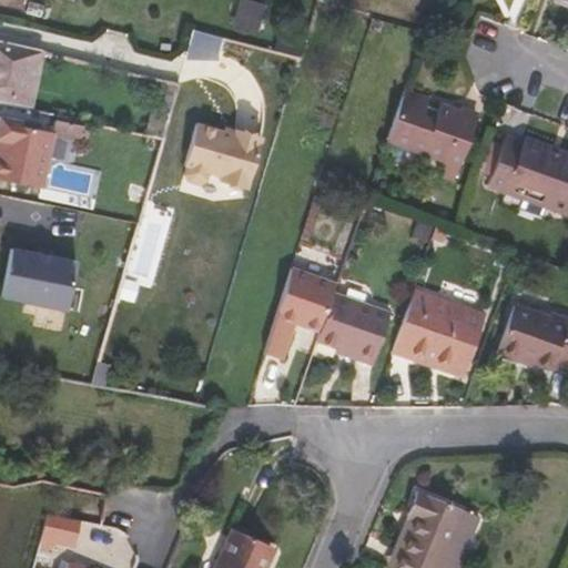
[(261,10),(241,6),(235,27),(255,32),(261,10)]
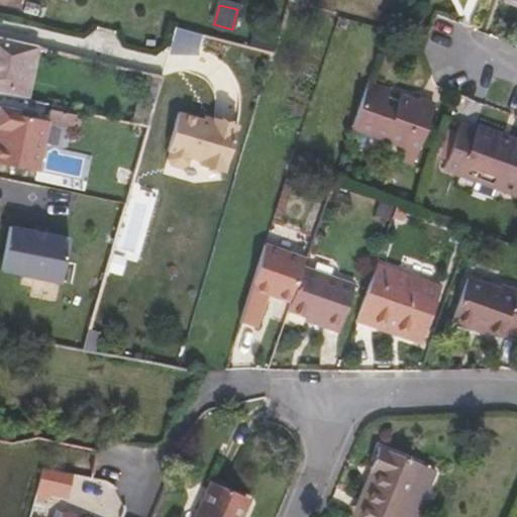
[(337,16),(334,26),(345,29),(348,19),(337,16)]
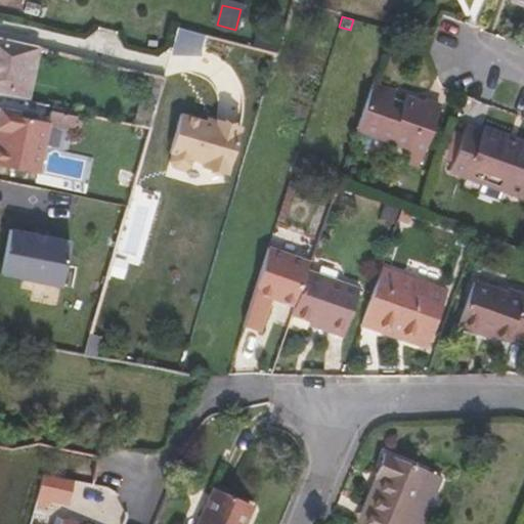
[(176,44),(202,48),(205,32),(179,27),(176,44)]
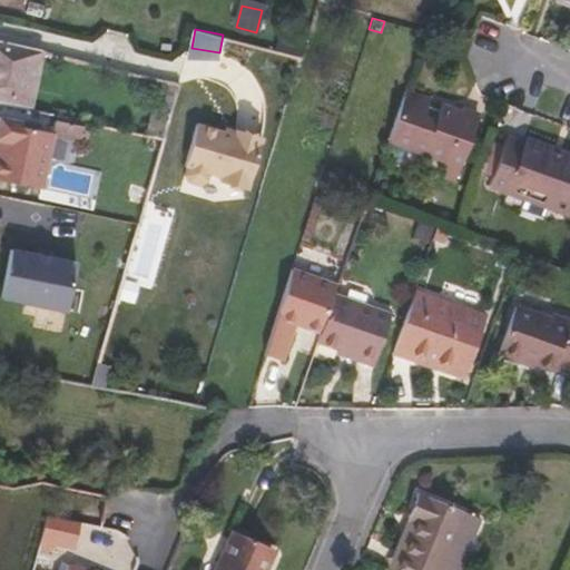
[(0,101),(30,109),(42,52),(0,41),(0,101)]
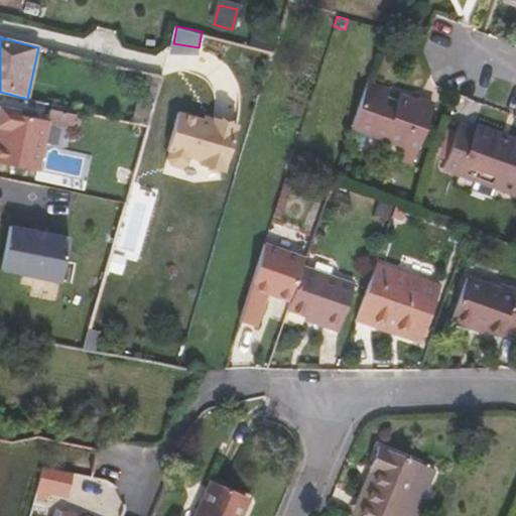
[(145,73),(131,122),(149,126),(163,77),(146,73),(145,73)]
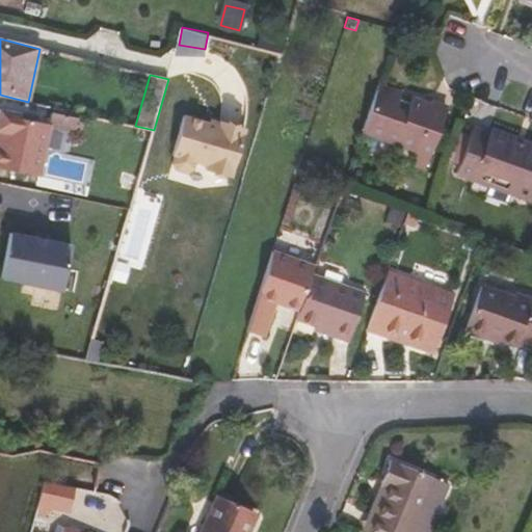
[(400,92),(379,85),(362,132),(415,152),(410,163),(425,168),(447,109),(411,97),(408,103),(398,99),(400,92)]
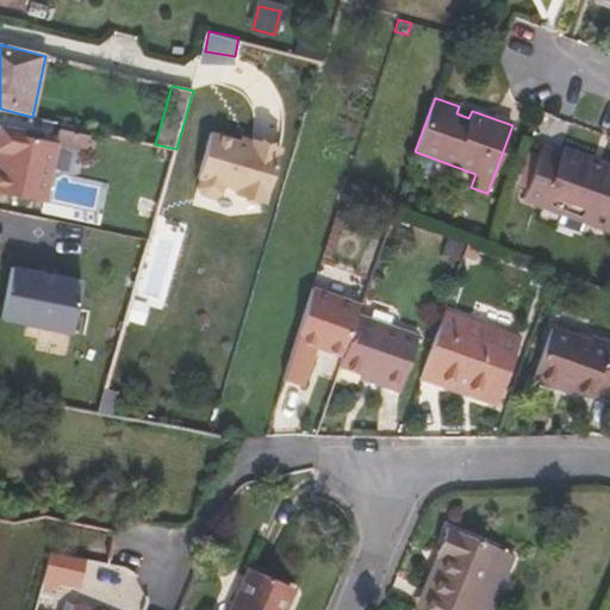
[(459,106),(456,113),(468,118),(472,111),(459,106)]
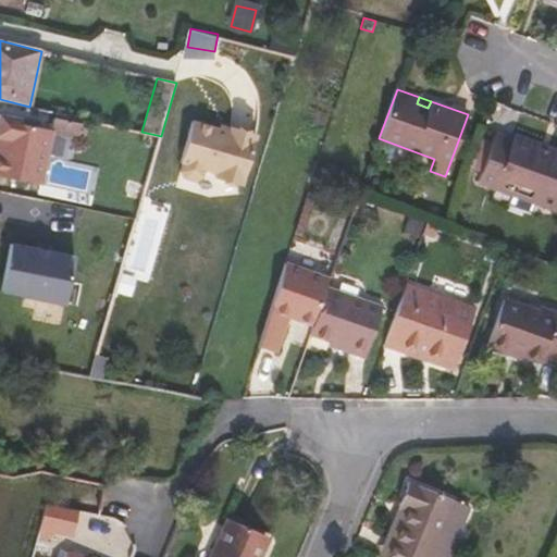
[(0,175),(41,185),(52,131),(21,124),(22,120),(0,115),(0,114),(0,175)]
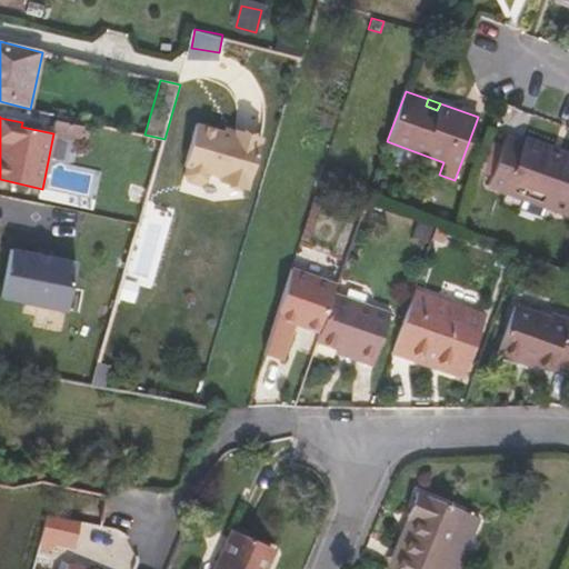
[(88,121),(66,117),(61,136),(83,140),(88,121)]
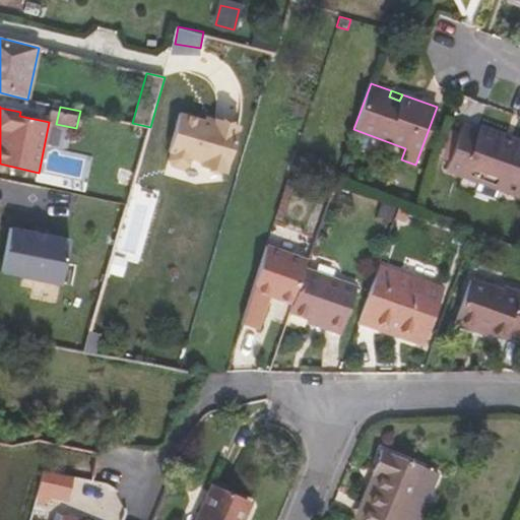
[(212,126),(179,116),(168,153),(170,154),(168,163),(171,168),(180,171),(186,168),(189,159),(201,164),(200,169),(224,176),(239,128),(214,121),(212,126)]
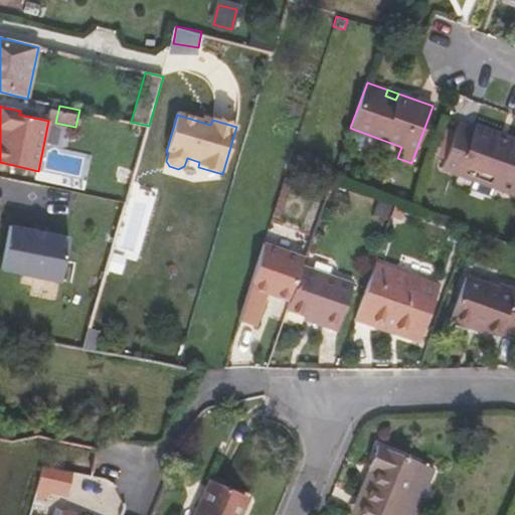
[(474,131),(458,125),(442,165),(514,192),(514,191),(514,141),(500,136),(499,139),(474,131)]
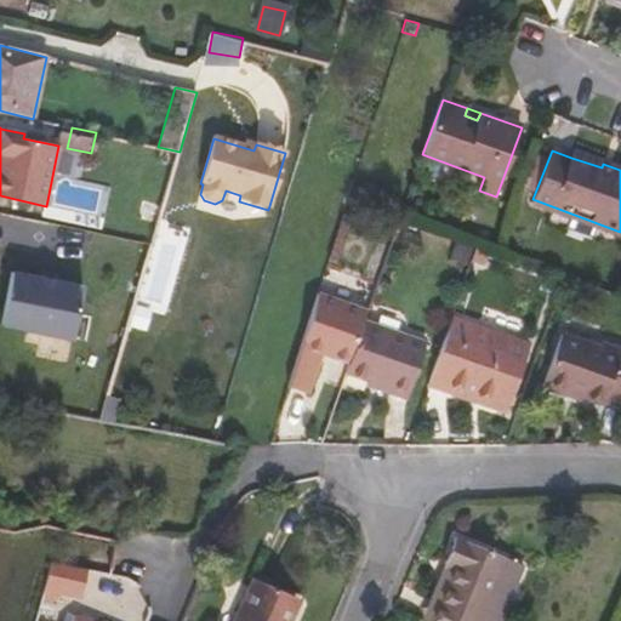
[(603,164),(574,153),(571,158),(602,167),(603,164)]
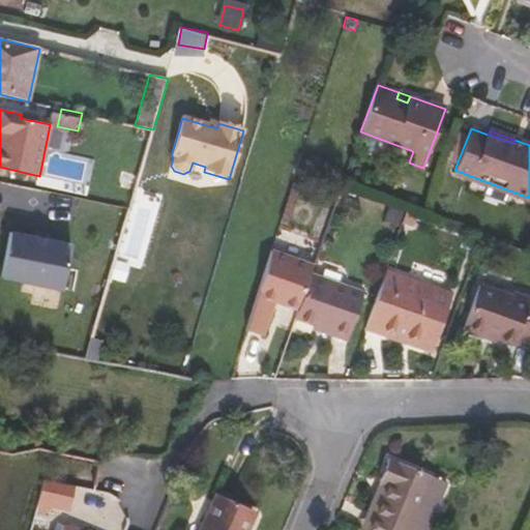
[(291,223),(303,183),(293,179),(281,219),(291,223)]
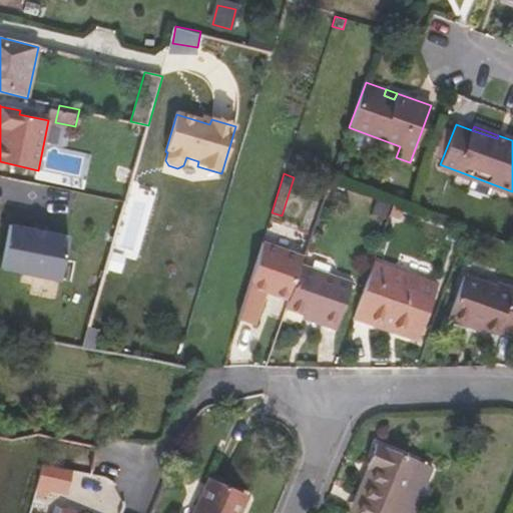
[(69,234),(10,223),(1,268),(17,271),(60,279),(69,234)]
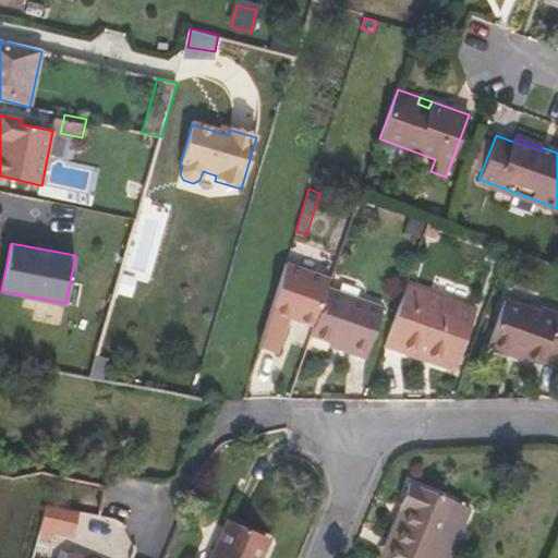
[(329,280),(284,264),(258,347),(276,353),(288,317),(314,326),(327,288),(329,280)]
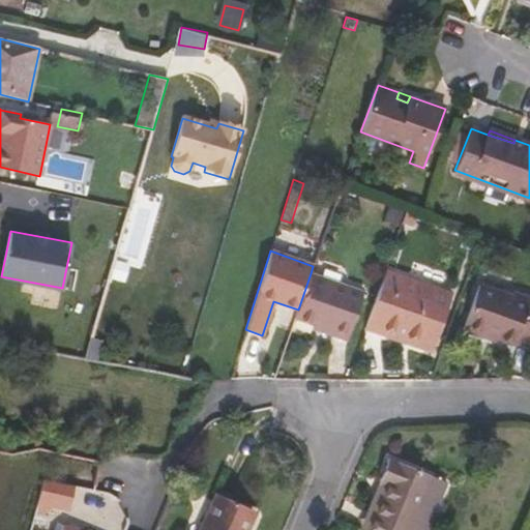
[(386,269),(365,328),(433,351),(453,292),(386,269)]
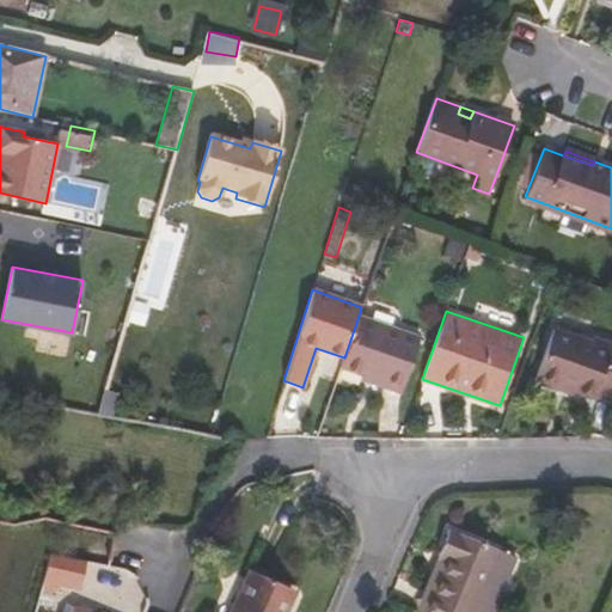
[(421,336),(359,316),(344,357),(341,367),(363,374),(384,381),(383,386),(402,392),(421,336)]
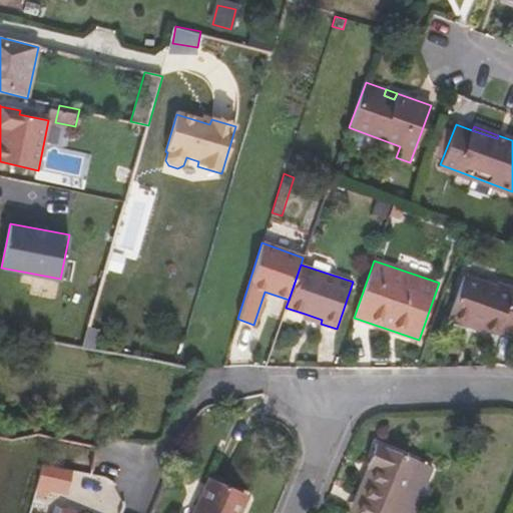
[(495,286),(464,275),(448,319),(468,326),(469,324),(483,329),(497,334),(498,330),(512,335),(512,288),(496,282),(495,286)]
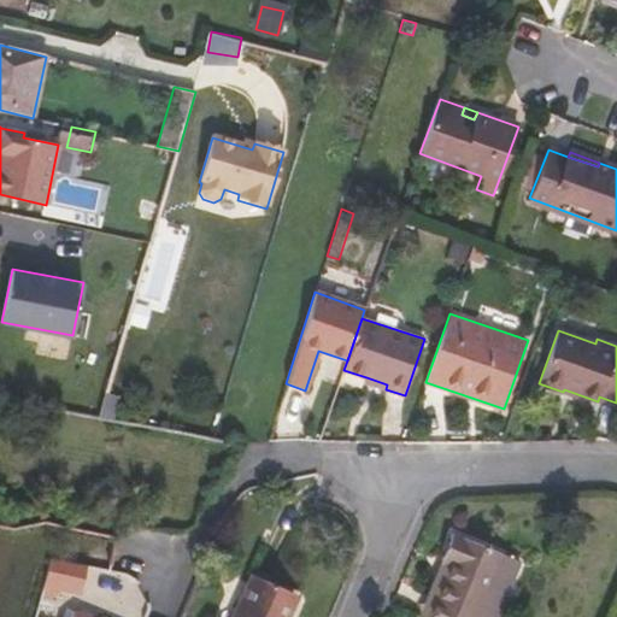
[(366,377),(365,382),(386,389),(387,385),(366,377)]
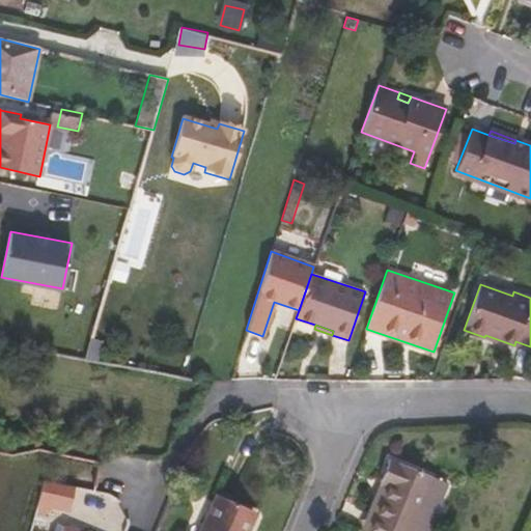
[(378,487),(385,491),(367,530),(428,530),(449,483),(391,456),(378,487)]
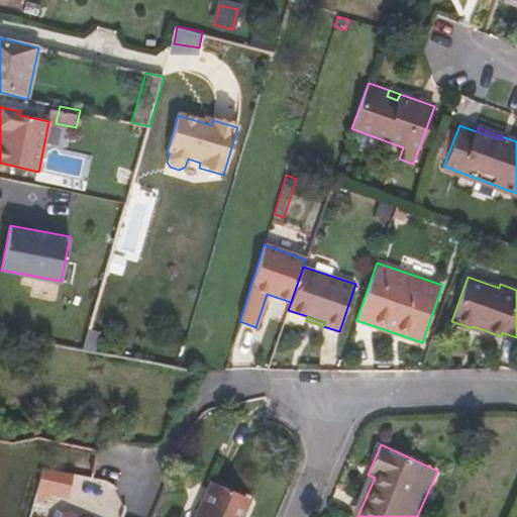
[(38,493),(69,498),(74,471),(42,466),(38,493)]
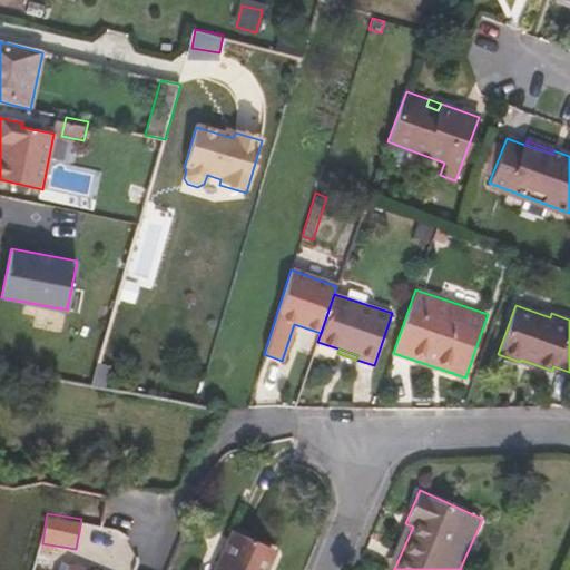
[(405,523),(386,567),(393,569),(394,569),(413,527),(405,523)]
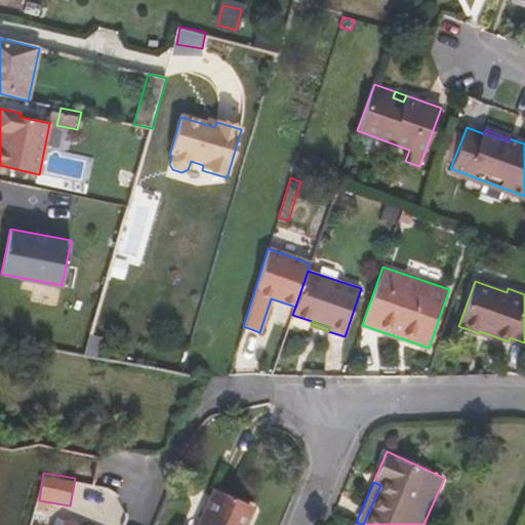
[(241,524),(251,505),(213,487),(200,517),(202,518),(199,524),(241,524)]
